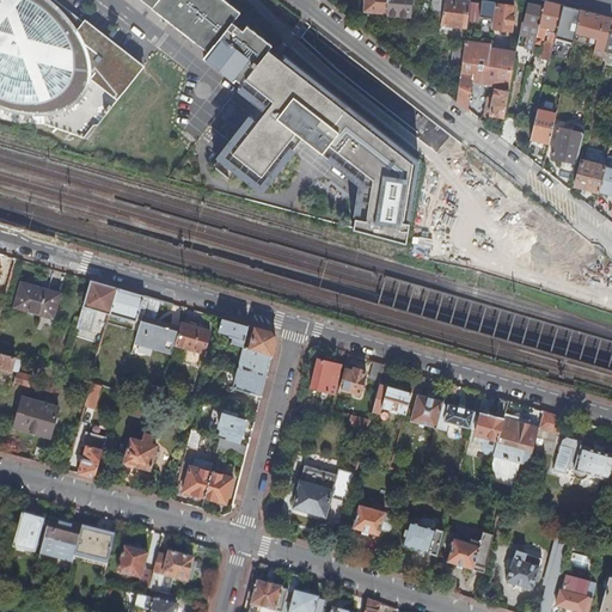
[(0,0),(0,106),(17,112),(43,115),(63,111),(78,102),(86,87),(90,78),(87,55),(78,31),(62,14),(47,0),(0,0)]
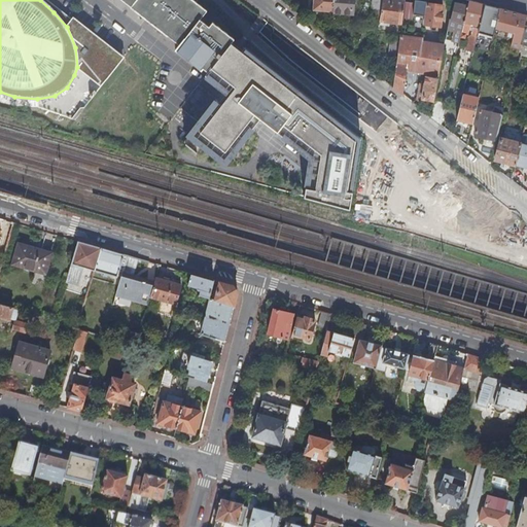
[(208,72),(205,76),(225,93),(218,101),(216,99),(188,135),(190,137),(202,145),(224,164),(259,119),(310,159),(304,198),(328,204),(349,210),(351,197),(356,165),(360,139),(244,47),(241,51),(231,43),(234,39),(212,22),(209,27),(200,20),(206,10),(196,2),(192,0),(120,0),(125,2),(144,18),(178,44),(175,49),(201,70),(203,68),(208,72)]
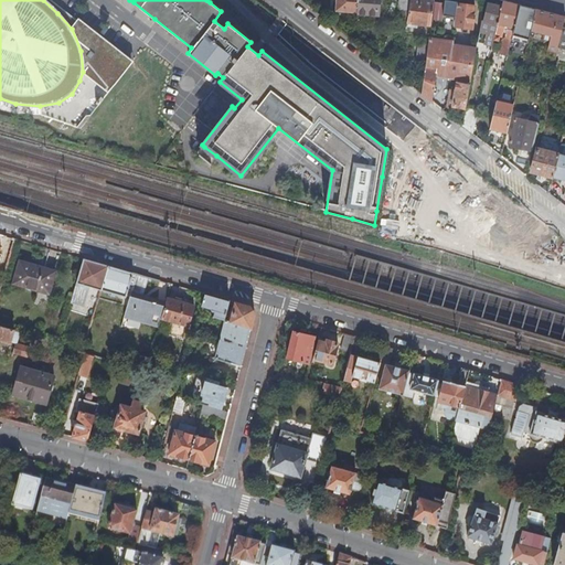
[(336,0),(336,10),(356,12),(358,0),(336,0)]
